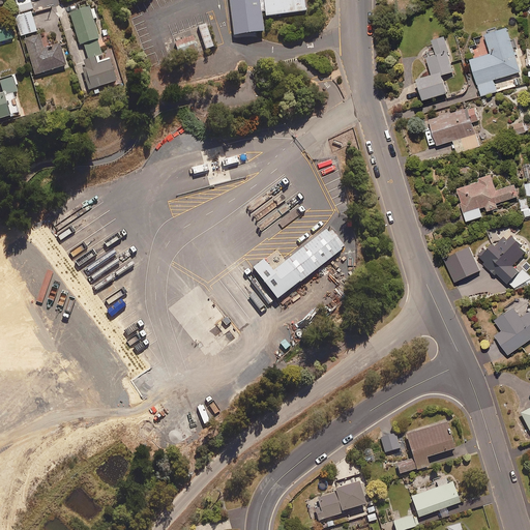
[(12,0),(17,12),(31,8),(34,7),(31,0),(12,0)]
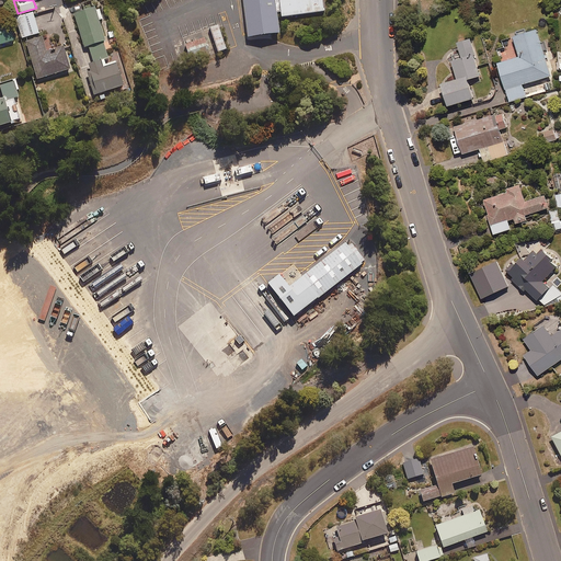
[(282,14),(324,9),(322,0),(243,0),(248,35),(281,31),(278,10),(281,10),(282,14)]
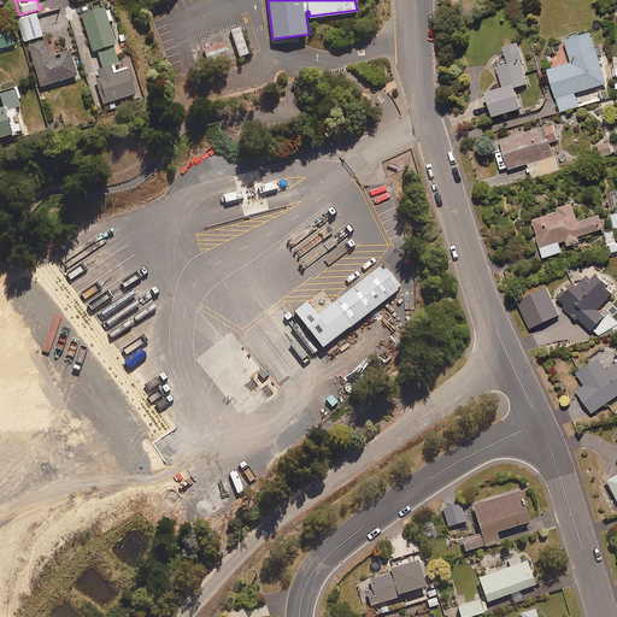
[(103,65),(115,62),(119,60),(113,43),(117,42),(110,21),(113,19),(109,5),(82,13),(94,51),(98,48),(103,65)]
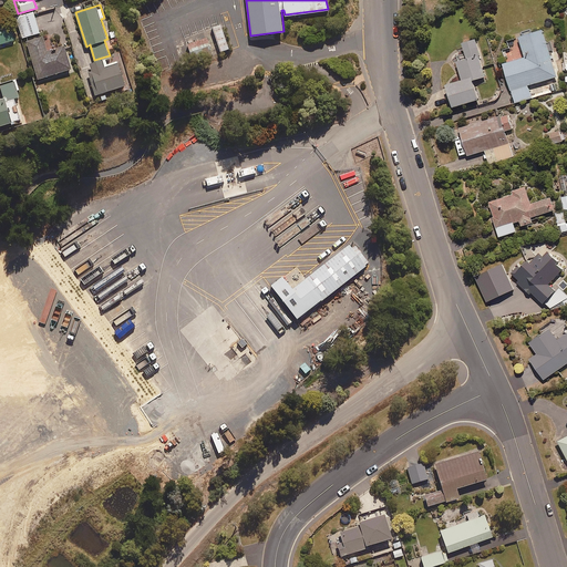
[(33,9),(18,13),(16,14),(21,37),(40,31),(33,9)]
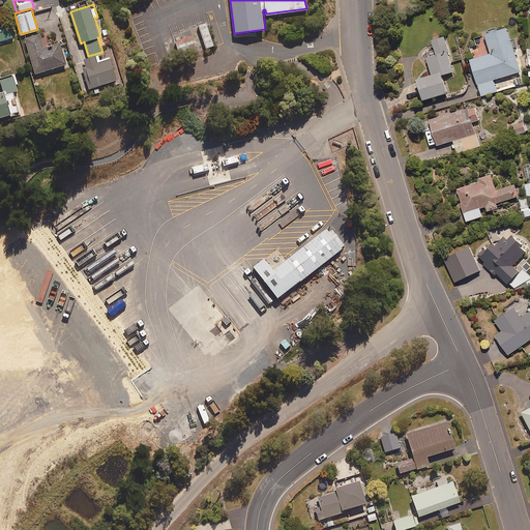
[(0,40),(13,36),(8,21),(0,23),(0,40)]
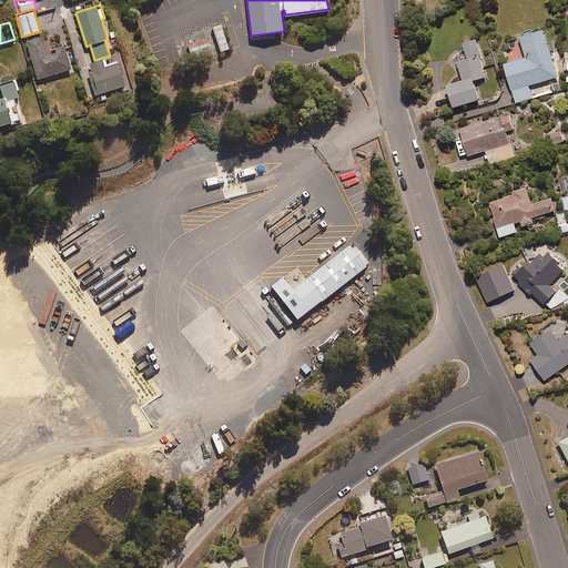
[(221,50),(230,48),(221,23),(213,27),(221,50)]
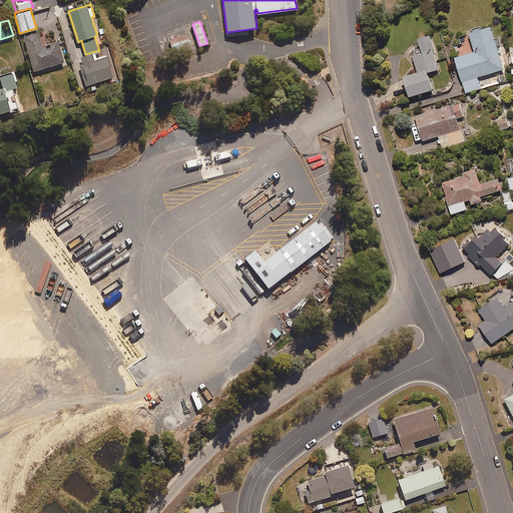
[(476,76),(503,68),(490,24),(468,31),(474,50),(454,56),(465,92),(480,88),(476,76)]
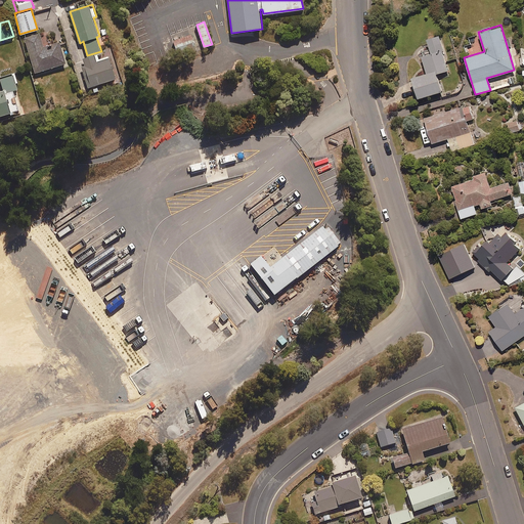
[(59,41),(44,45),(40,32),(25,37),(35,72),(67,62),(59,41)]
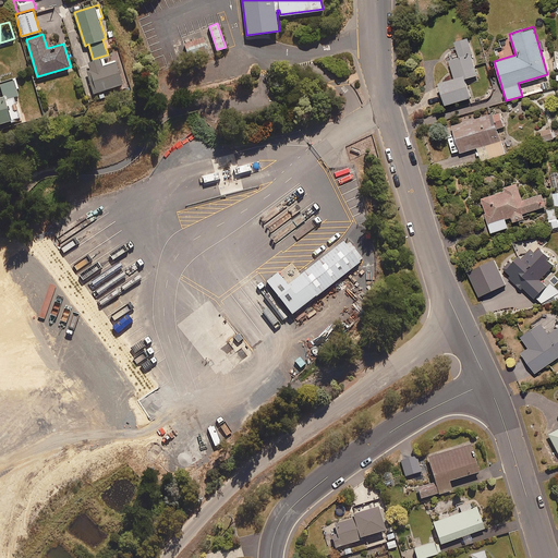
[(184,41),(190,61),(209,56),(204,36),(184,41)]
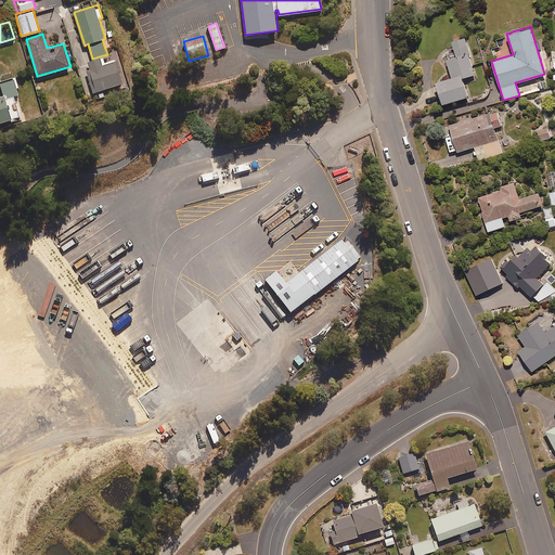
[(446,59),(451,76),(435,80),(440,102),(467,95),(462,77),(474,74),(468,53),(470,53),(466,36),(451,40),(455,55),(446,59)]
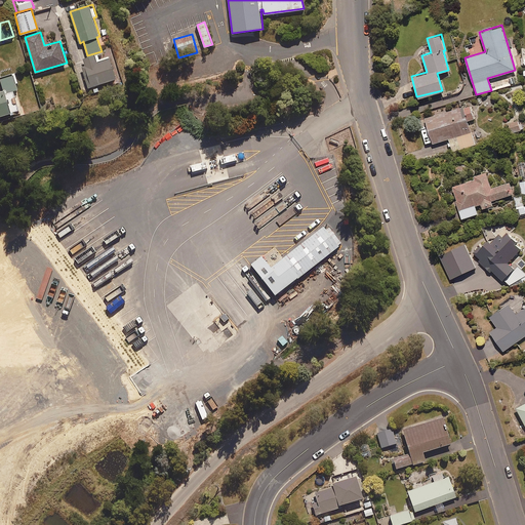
[(83,70),(89,87),(116,78),(110,56),(99,59),(97,52),(87,55),(82,57),(86,70),(83,70)]
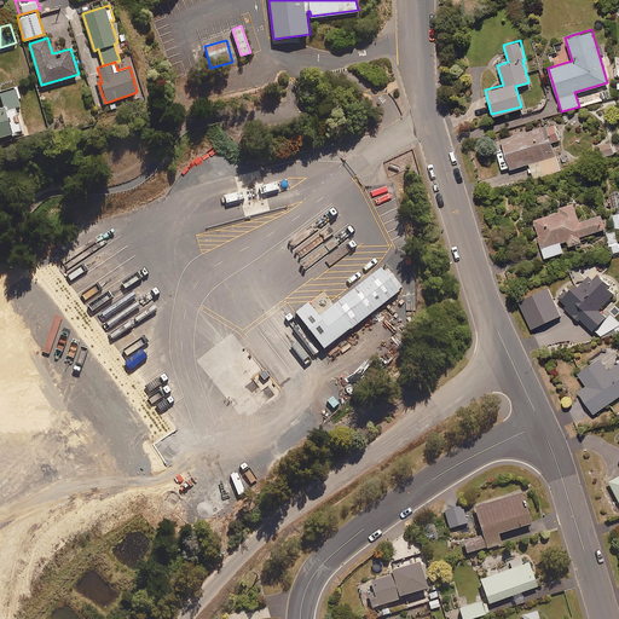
[(15,106),(22,104),(17,87),(0,92),(0,93),(4,105),(0,106),(0,137),(22,131),(15,106)]
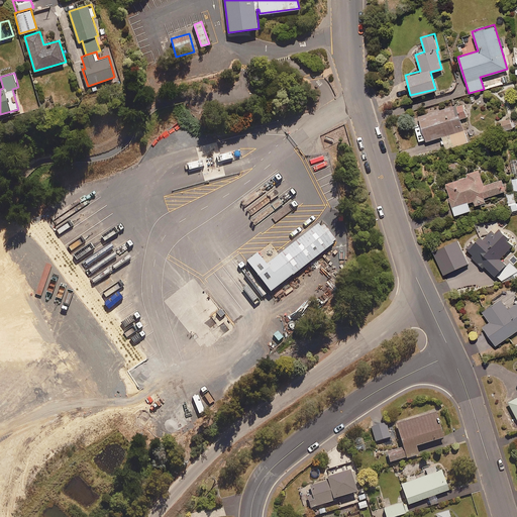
[(459,118),(466,116),(461,102),(417,116),(425,140),(440,135),(445,148),(467,141),(459,118)]
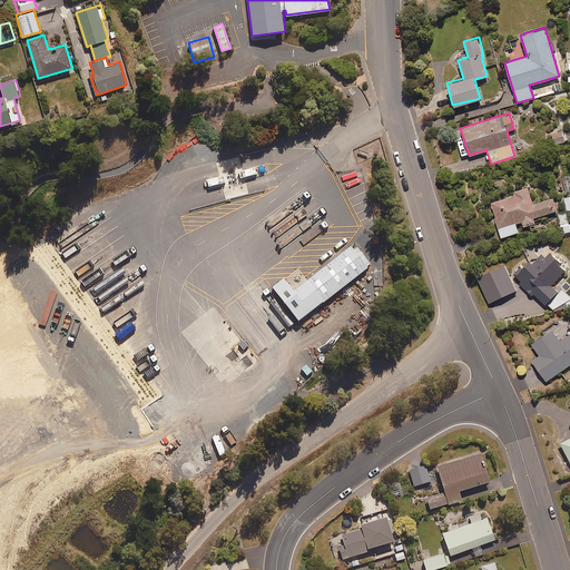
[(552,196),(532,203),(527,185),(512,189),(513,193),(489,200),(500,236),(518,232),(514,222),(521,220),(522,226),(534,222),(532,217),(557,209),(552,196)]
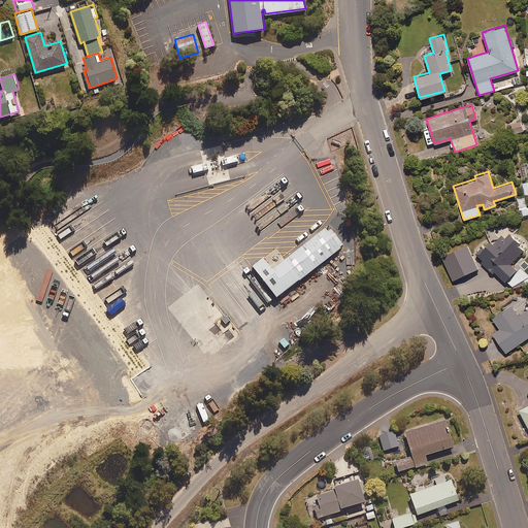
[(277,298),(345,245),(330,226),(272,270),(264,259),(254,267),(277,298)]
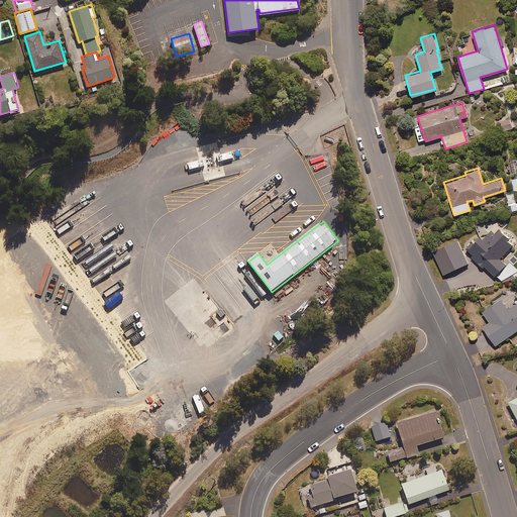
[(482,262),(493,276),(496,273),(502,281),(516,272),(516,268),(509,260),(505,265),(499,257),(514,245),(499,228),(493,233),(490,230),(482,237),(481,235),(466,247),(479,264),(482,262)]
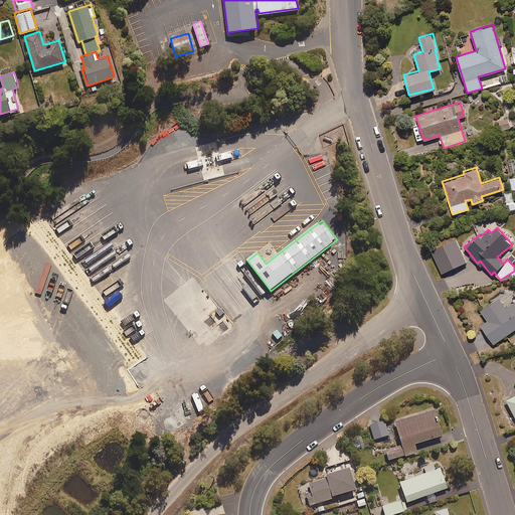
[(442,273),(466,262),(455,238),(431,248),(442,273)]
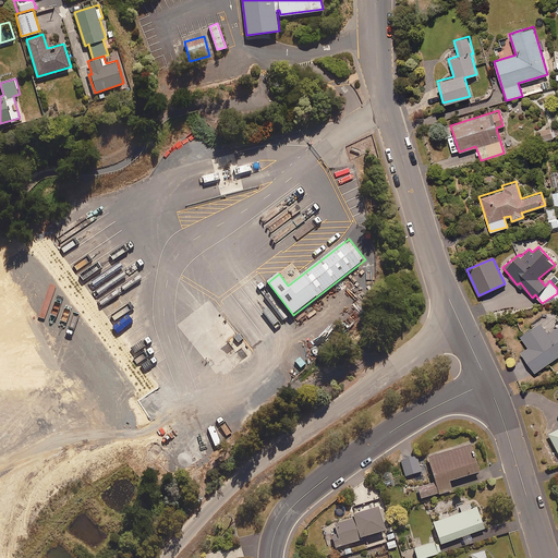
[(535,372),(557,355),(557,325),(547,334),(540,323),(520,336),(528,347),(520,352),(535,372)]
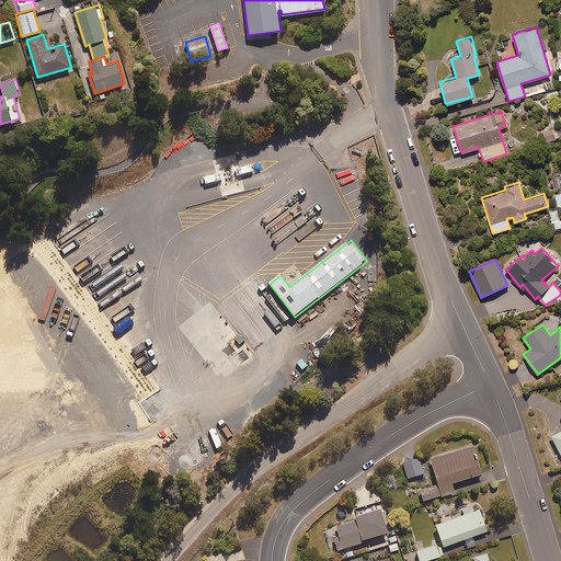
[(560,431),(550,437),(560,457),(560,431)]
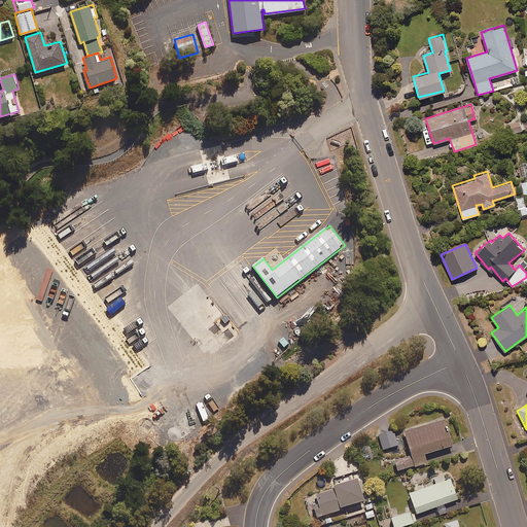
[(425,453),(453,444),(446,418),(405,430),(413,455),(395,460),(398,470),(427,461),(425,453)]
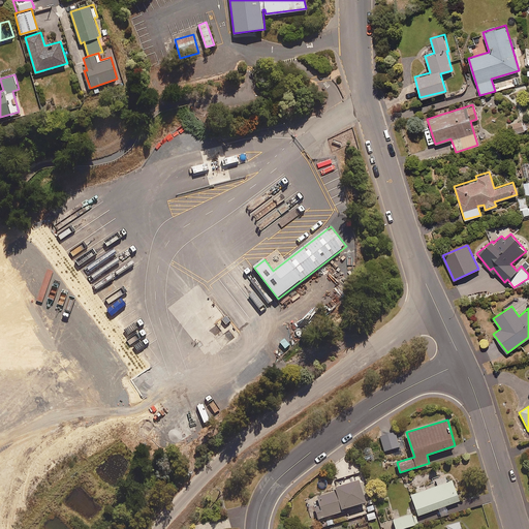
[(384,452),(400,446),(396,431),(379,436),(384,452)]
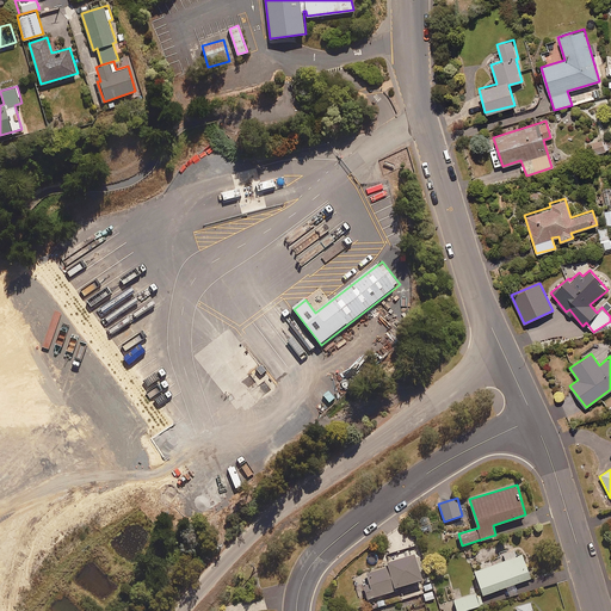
[(523,553),(517,555),(514,549),(504,553),(506,560),(475,571),(483,596),(507,587),(510,596),(519,592),(516,585),(532,578),(523,553)]
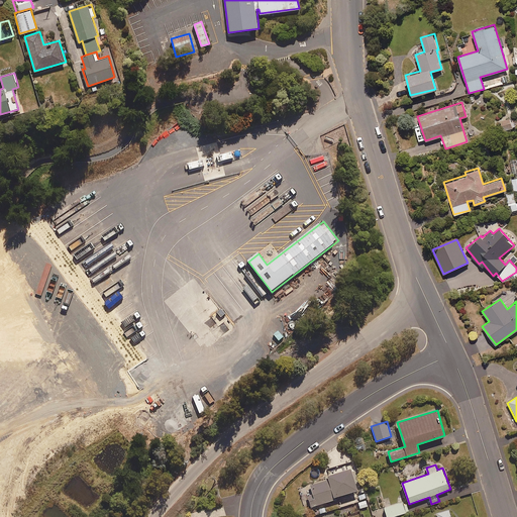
[(308,495),(311,507),(317,505),(320,514),(326,512),(323,503),(337,499),(336,496),(358,490),(351,468),(328,475),(329,477),(310,483),(313,494),(308,495)]
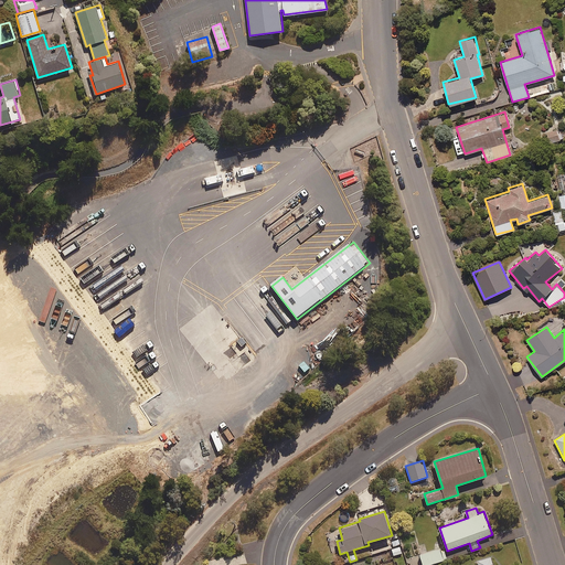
[(393,547),(391,547),(393,556),(403,553),(400,545),(402,544),(400,539),(391,542),(393,547)]
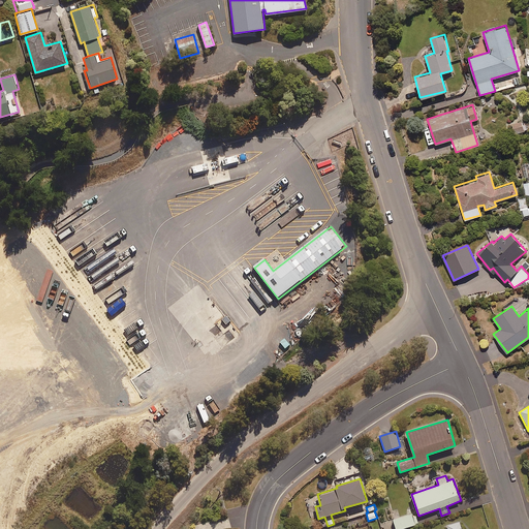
[(384,528),(400,528),(416,524),(412,512),(382,523),(384,528)]
